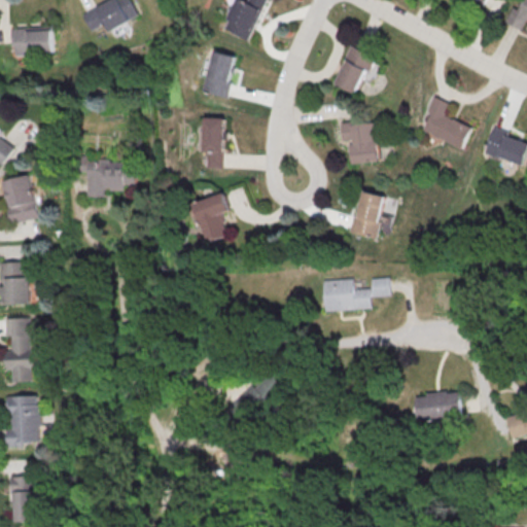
[(135,18),(128,0),(114,0),(94,8),(102,29),(135,18)]
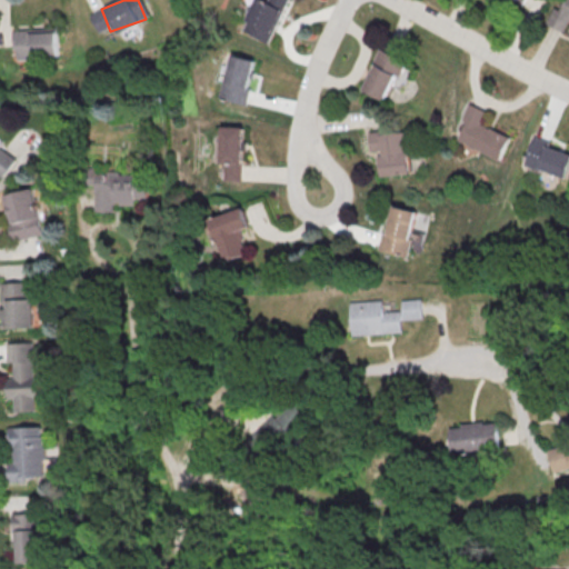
[(267,42),(285,0),(275,0),(272,6),(258,0),(251,0),(239,30),(267,42)]
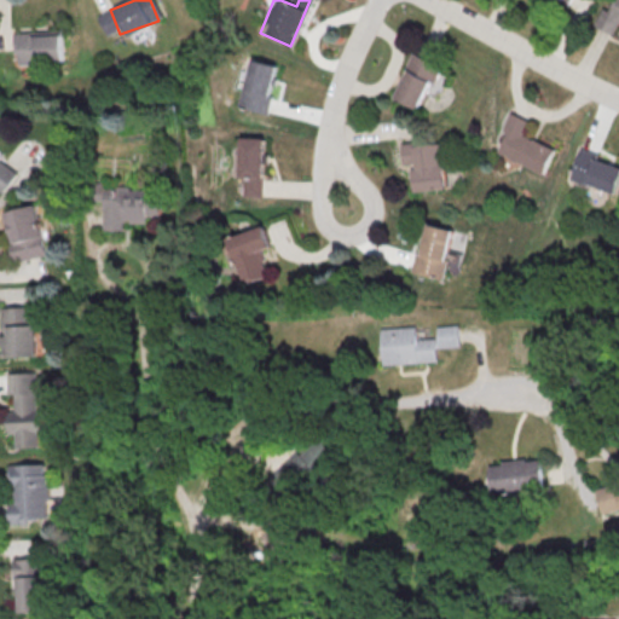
[(596,24),(617,35),(618,30),(618,0),(617,0),(612,11),(606,7),(596,24)]
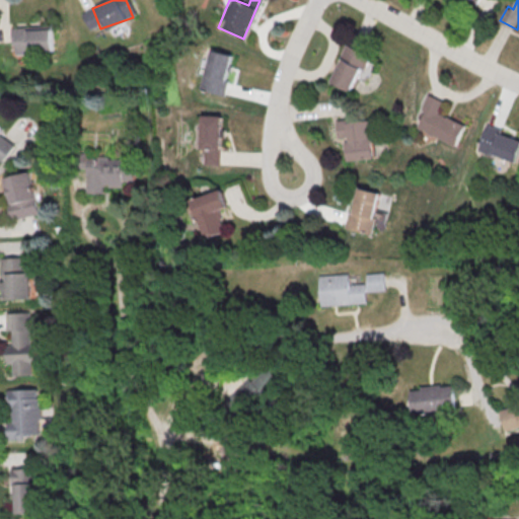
[(9,26),(48,25),(49,54),(9,55),(9,26)]
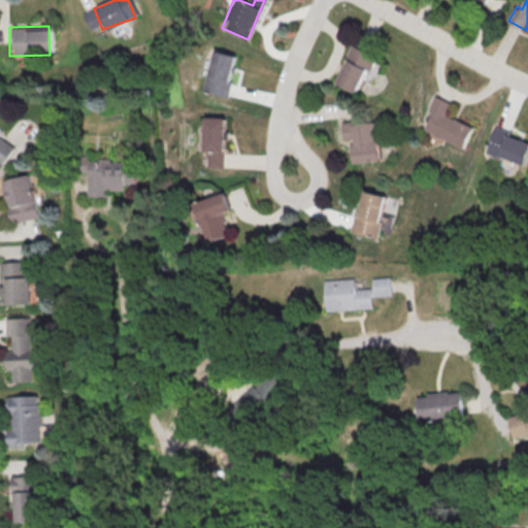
[(335,84),(359,93),(375,56),(352,45),(335,84)]
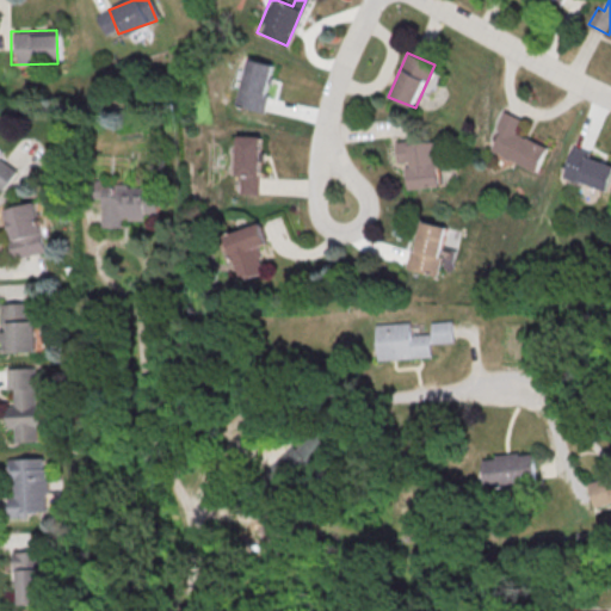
[(265,110),(270,62),(242,60),(238,106),(265,110)]
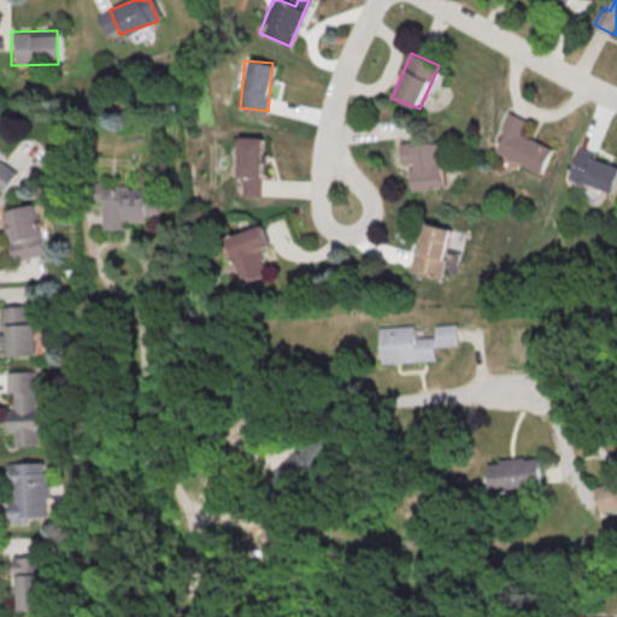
[(238,195),(262,195),(262,136),(239,136),(238,195)]
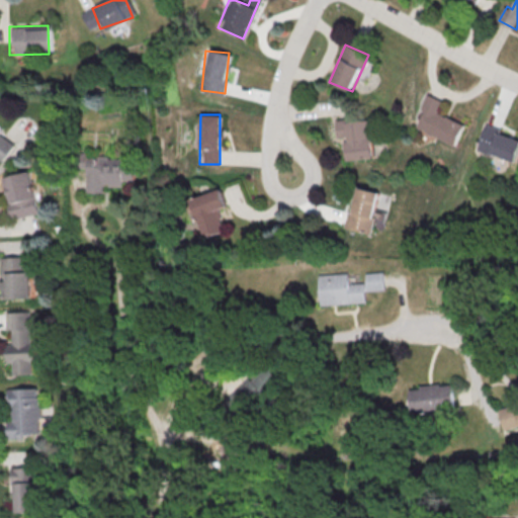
[(372,159),(372,118),(338,119),(338,140),(345,140),(345,160),(372,159)]
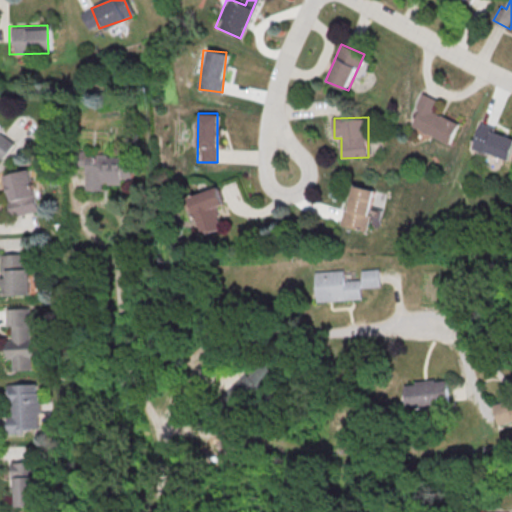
[(0,155),(10,154),(8,127),(0,127),(0,155)]
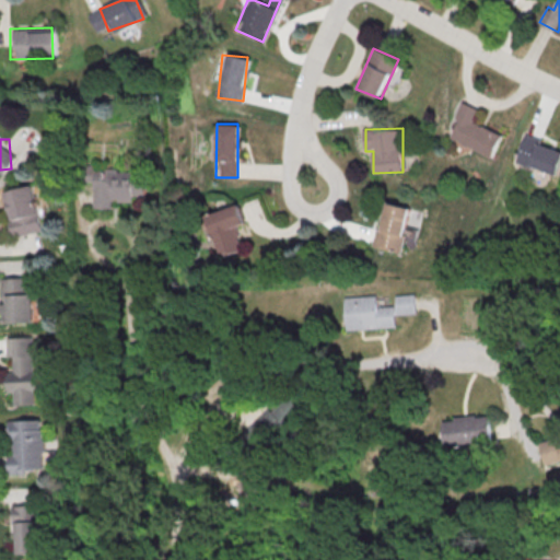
[(559,175),(559,173),(559,149),(524,140),(517,163),(559,175)]
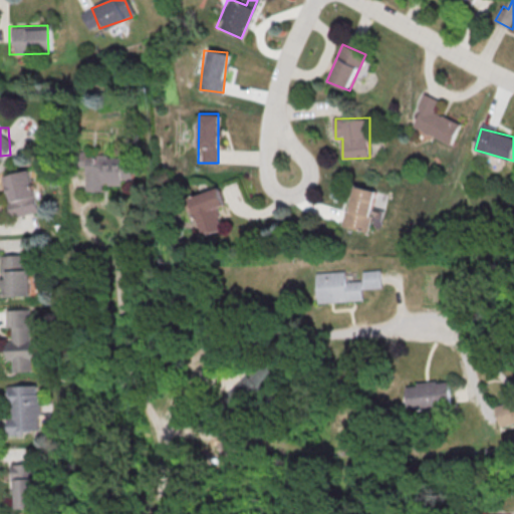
[(87,156),(87,192),(106,192),(106,183),(137,183),(137,157),(87,156)]
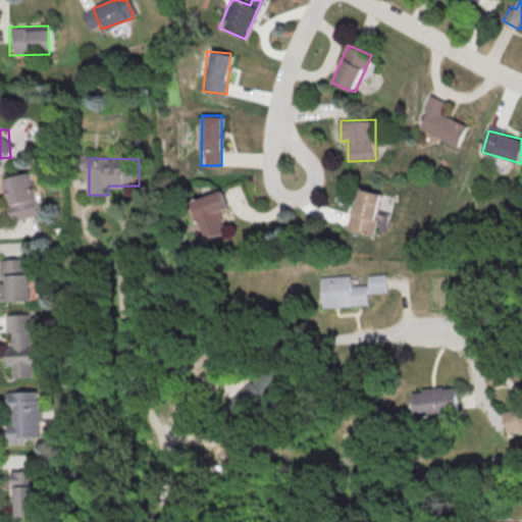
[(32,173),(6,178),(14,219),(40,215),(32,173)]
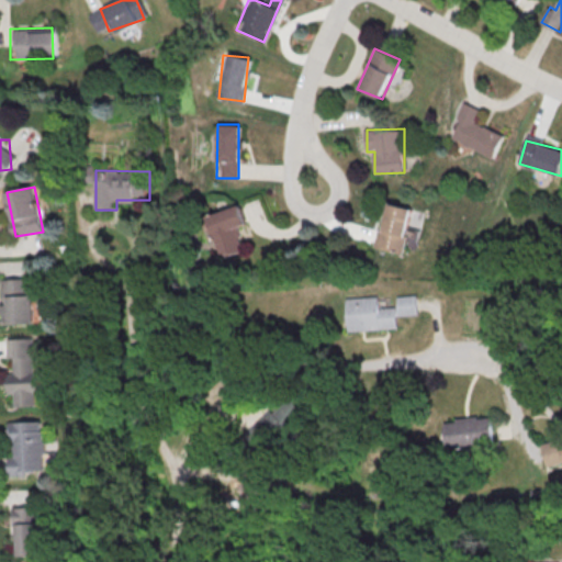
[(377,247),(405,253),(415,209),(386,202),(377,247)]
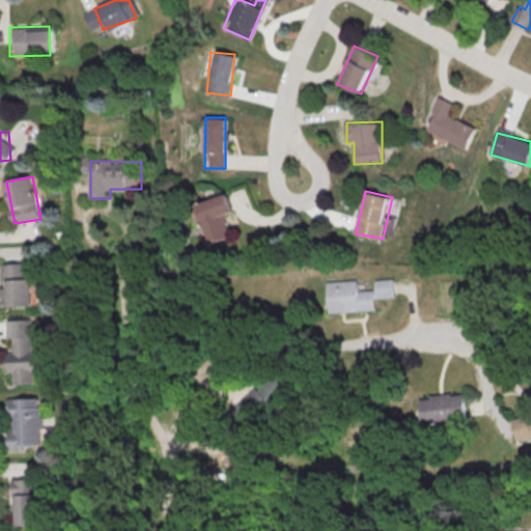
[(225,215),(233,212),(228,194),(198,202),(210,243),(231,236),(225,215)]
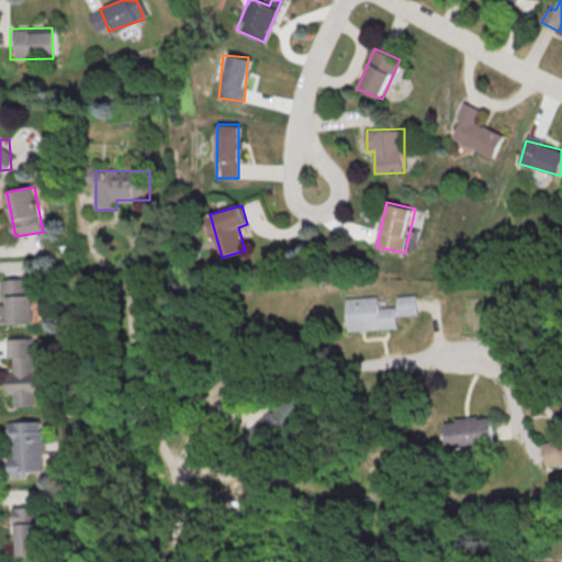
[(33,324),(33,279),(3,279),(3,324),(33,324)]
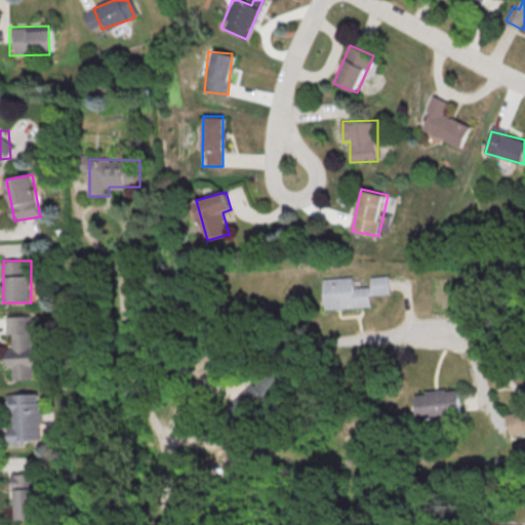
[(326,310),(373,307),(373,295),(394,294),(393,276),(372,277),(373,286),(356,287),(355,277),(324,278),(326,310)]
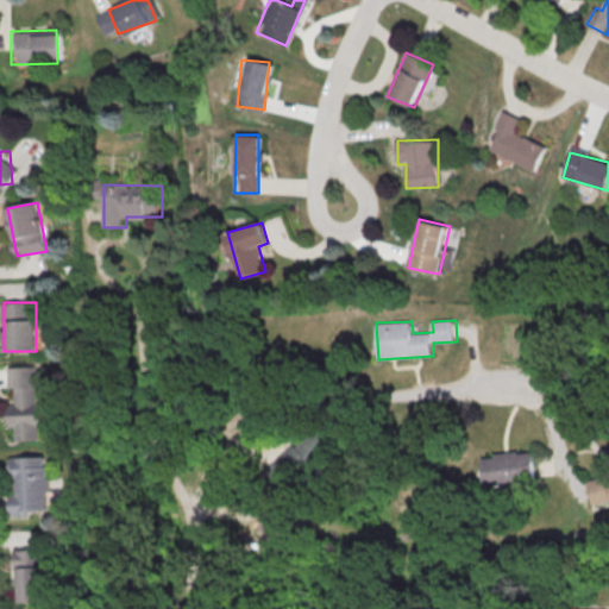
[(8,366),(10,439),(39,439),(38,365),(8,366)]
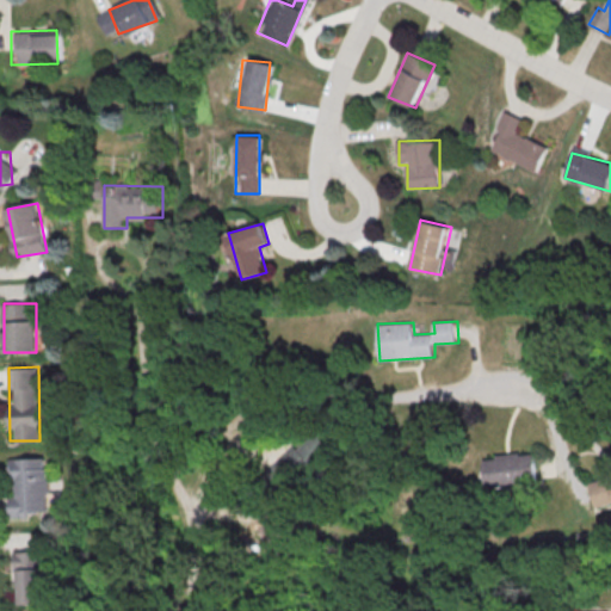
[(313,442),(281,455),(289,474),(321,461),(313,442)]
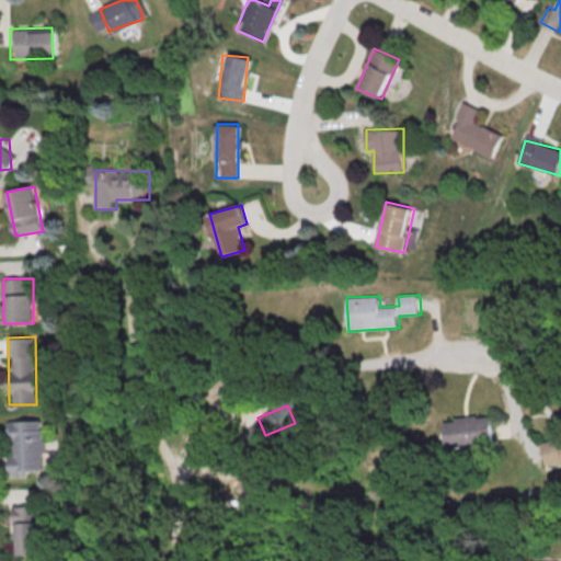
[(492,414),(445,420),(448,447),(495,442),(492,414)]
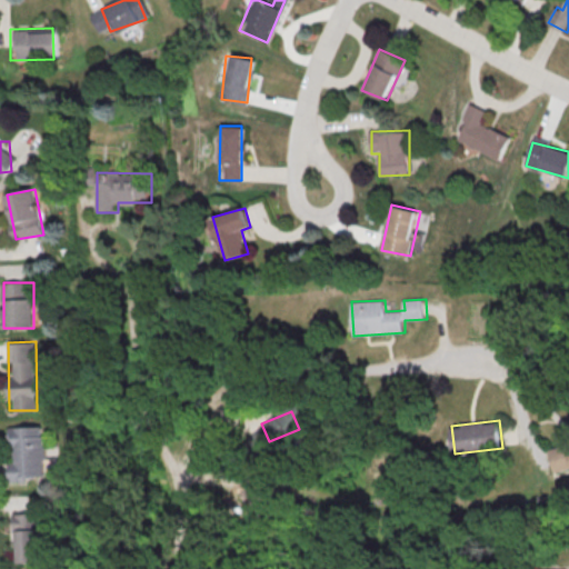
[(10,481),(46,481),(45,426),(9,427),(10,481)]
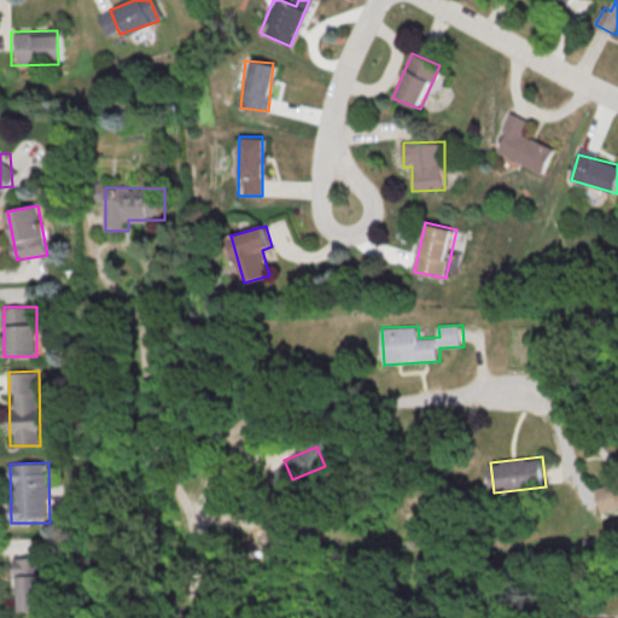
[(617,483),(599,488),(605,513),(617,508),(617,483)]
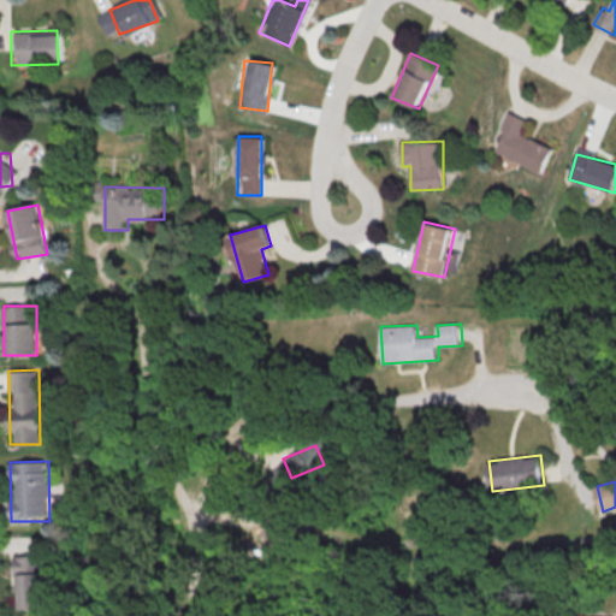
[(48,609),(48,556),(18,556),(17,609),(48,609)]
